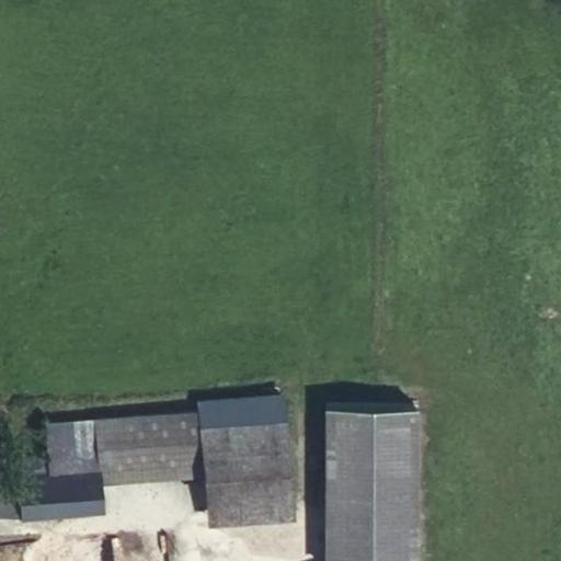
[(198,400),(199,410),(204,465),(207,500),(289,493),(281,393),(198,400)]
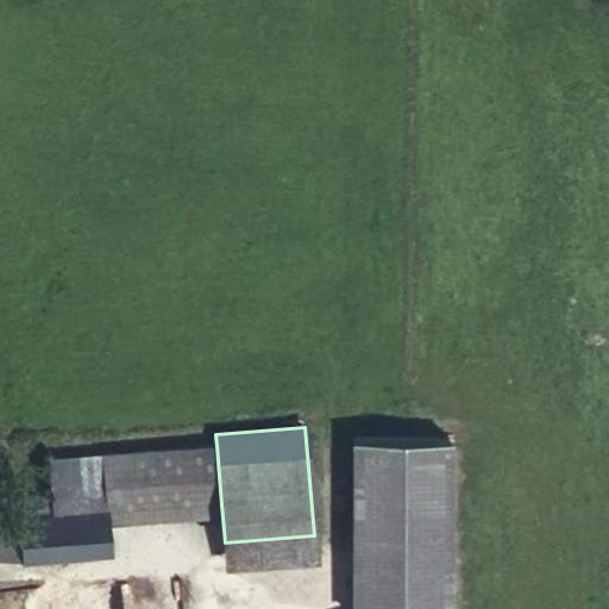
[(217,445),(102,453),(107,510),(107,513),(221,504),(217,445)]
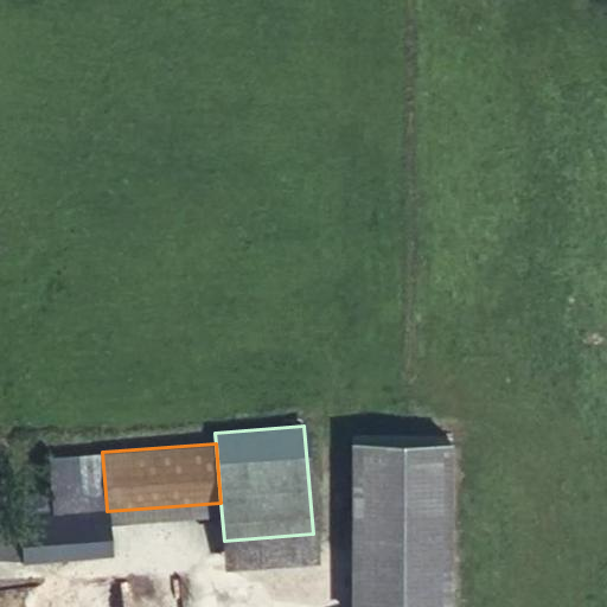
[(351,478),(403,478),(403,449),(351,449),(351,478)]
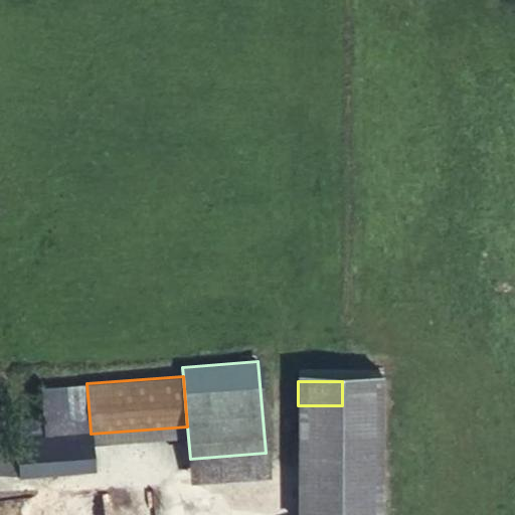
[(41,387),(43,418),(44,436),(91,432),(87,383),(41,387)]
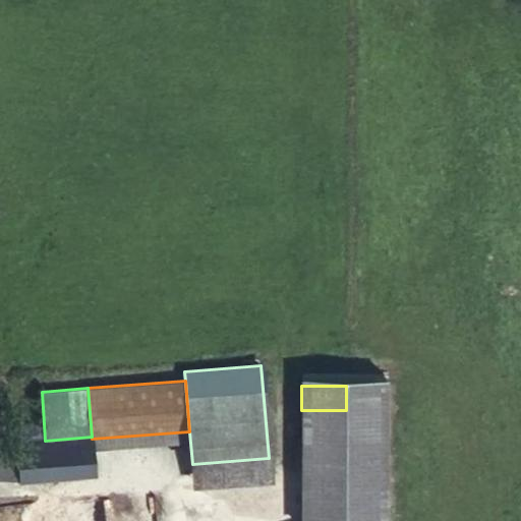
[(346,520),(346,483),(346,410),(301,410),(300,520),(346,520)]
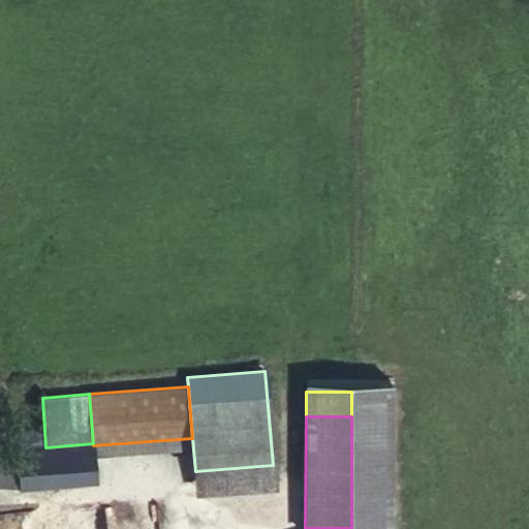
[(45,447),(17,450),(17,452),(0,452),(0,485),(20,484),(20,486),(96,478),(93,445),(93,443),(45,447)]
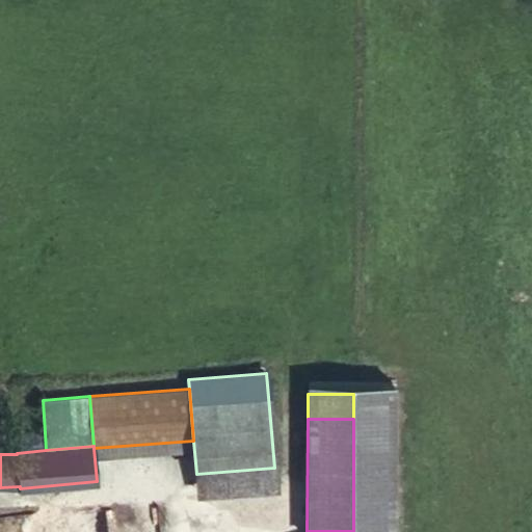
[(371,531),(371,493),(353,494),(353,531),(371,531)]
